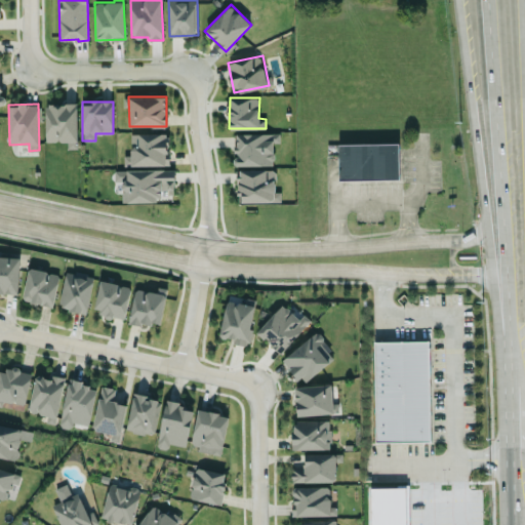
[(45,104),(46,142),(68,140),(68,148),(78,148),(77,104),(45,104)]
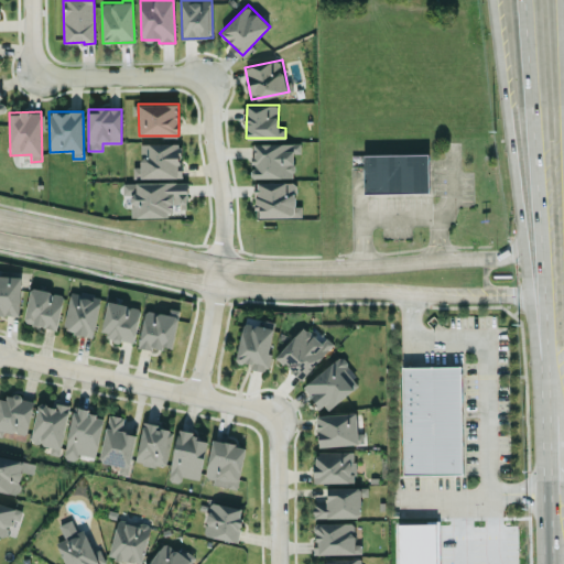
[(181,142),(140,143),(141,166),(133,166),(133,177),(181,176),(181,142)]
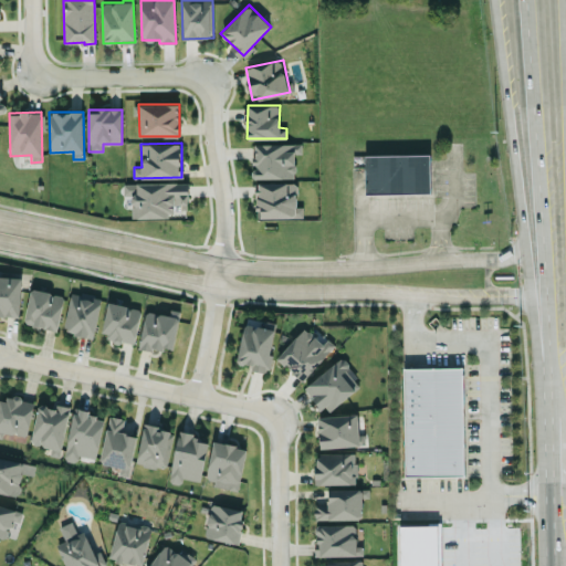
[(295,177),(294,153),(302,153),(302,143),(253,144),(254,178),(295,177)]
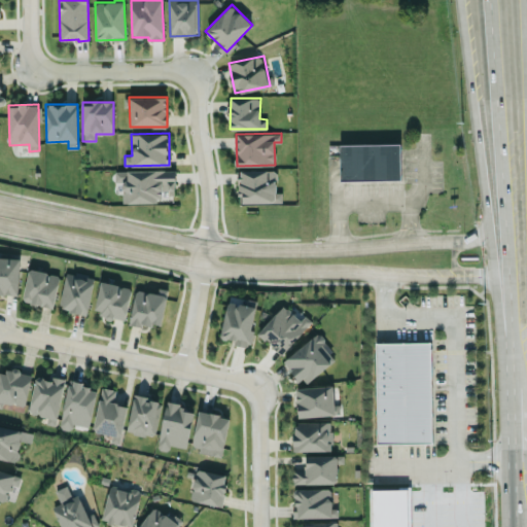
[(401,143),(340,144),(341,181),(401,179),(401,143)]
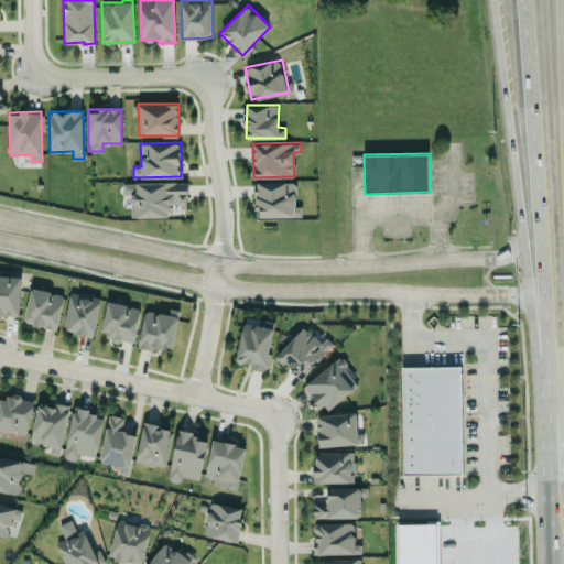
[(174,216),(174,208),(187,208),(186,181),(137,182),(137,194),(131,194),(131,216),(174,216)]
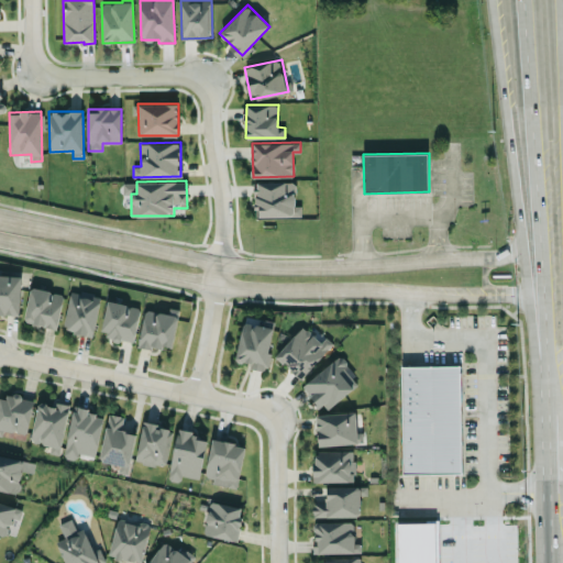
[(295,181),(255,181),(255,216),(301,216),(301,206),(295,206),(295,181)]
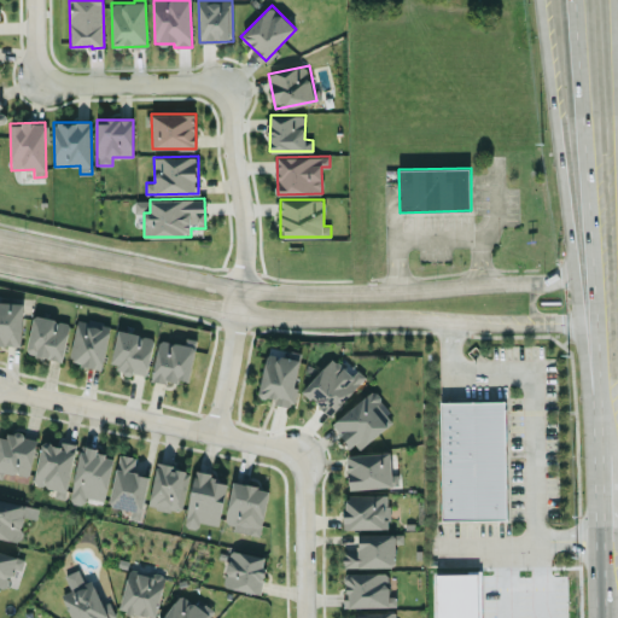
[(23,302),(0,301),(0,344),(22,345),(23,302)]
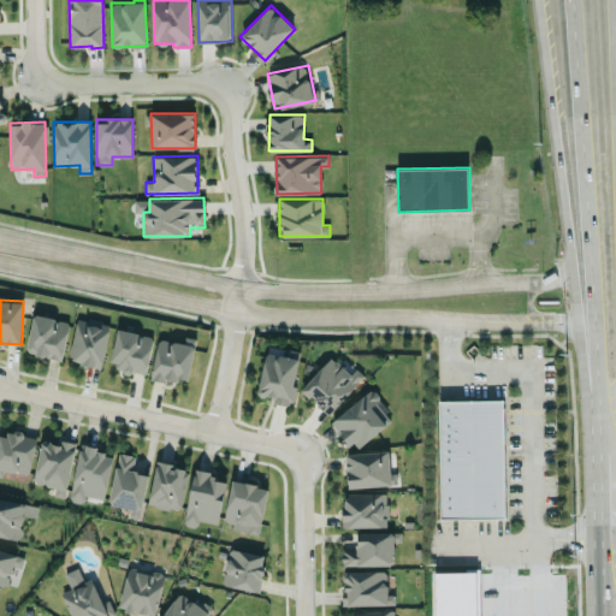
[(70,320),(34,314),(27,353),(63,359),(70,320)]
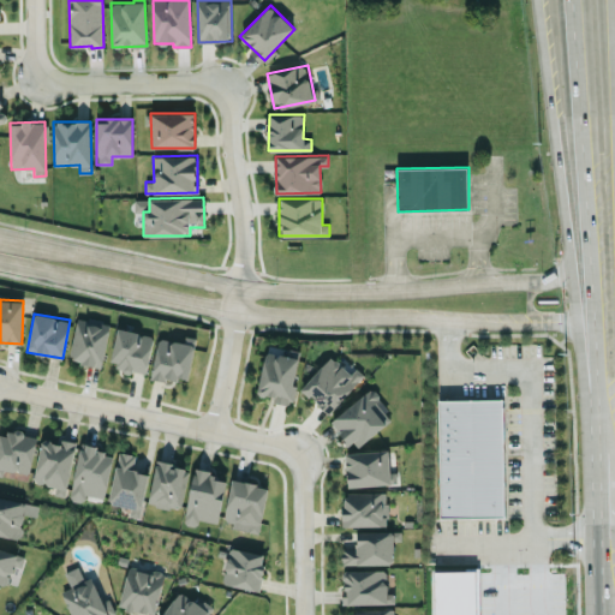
[(102,365),(109,322),(77,316),(70,359),(102,365)]
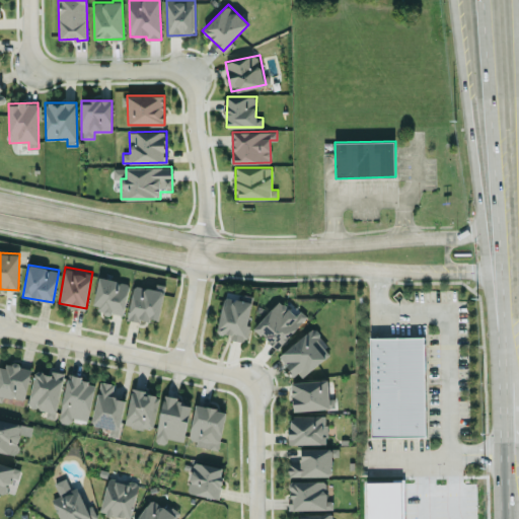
[(123,315),(130,284),(99,276),(92,308),(123,315)]
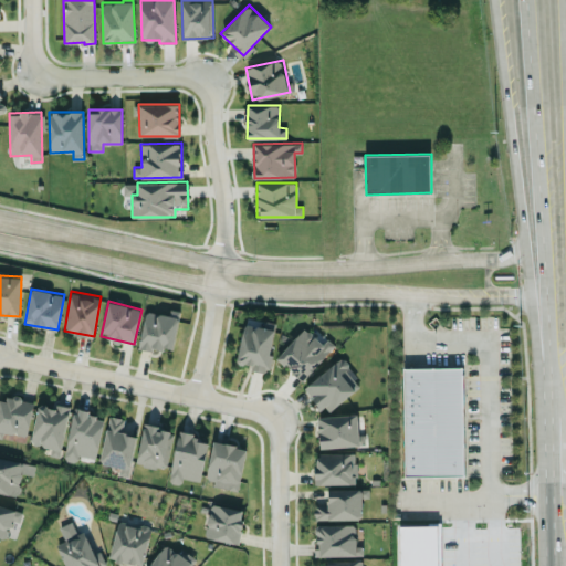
[(139,348),(154,350),(155,347),(174,349),(180,310),(170,308),(169,314),(145,311),(139,348)]
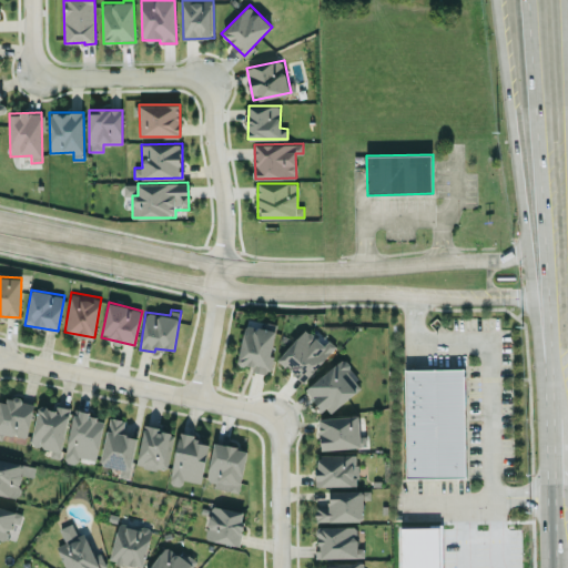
[(277,324),(267,322),(266,328),(245,325),(237,366),(269,371),(277,324)]
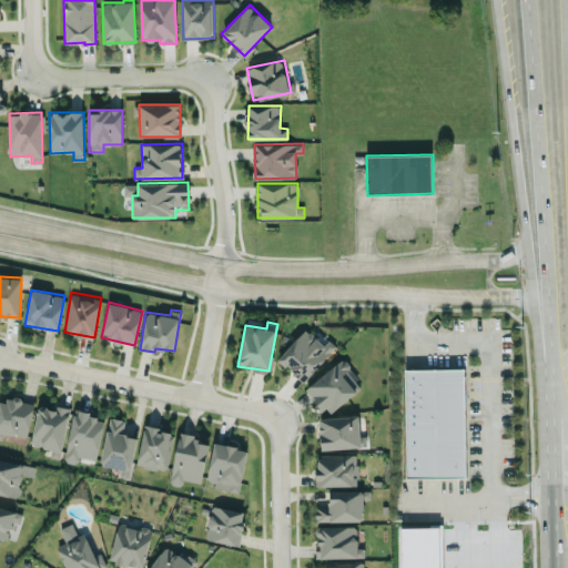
[(324,344),(304,327),(277,359),(305,382),(335,345),(327,338),(324,344)]
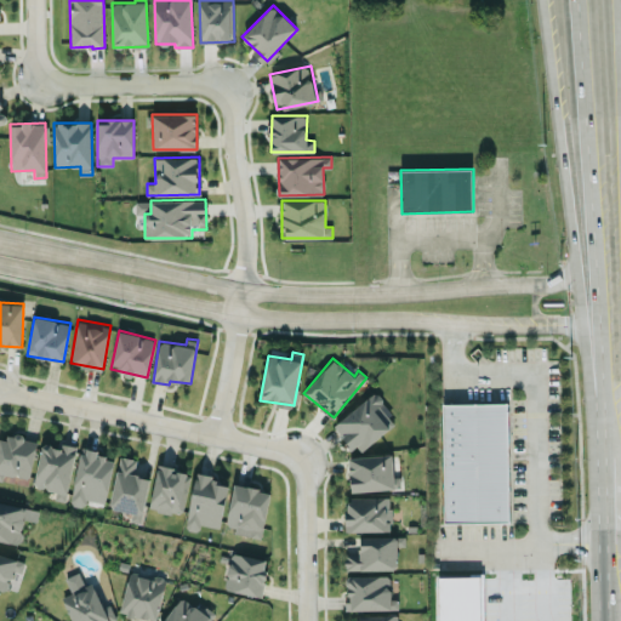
[(385,400),(375,391),(334,425),(358,454),(394,423),(379,405),(385,400)]
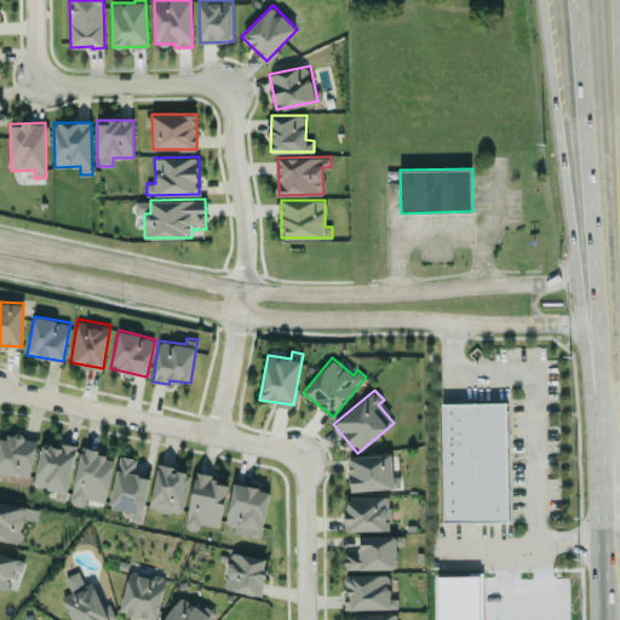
[(443,522),(509,521),(507,402),(442,402),(443,522)]
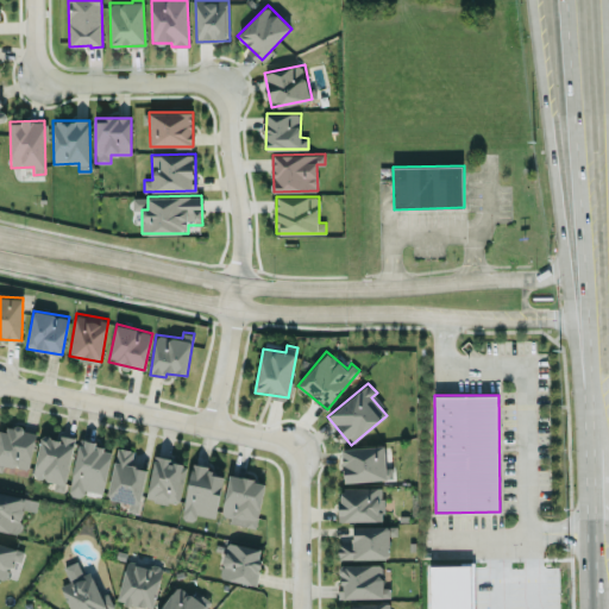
[(35,428),(8,426),(7,431),(0,429),(0,464),(31,468),(35,428)]
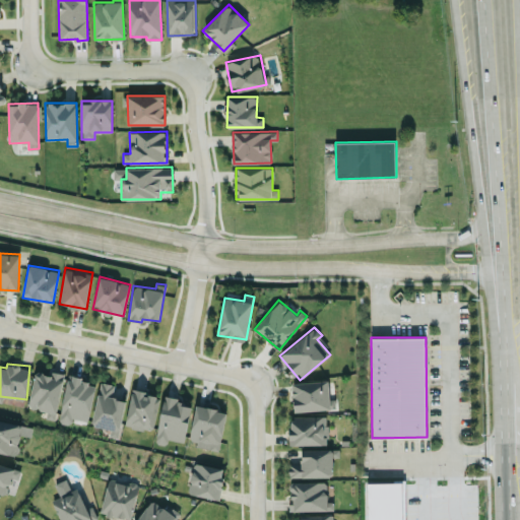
[(36,370),(28,406),(47,410),(46,417),(55,419),(64,376),(36,370)]
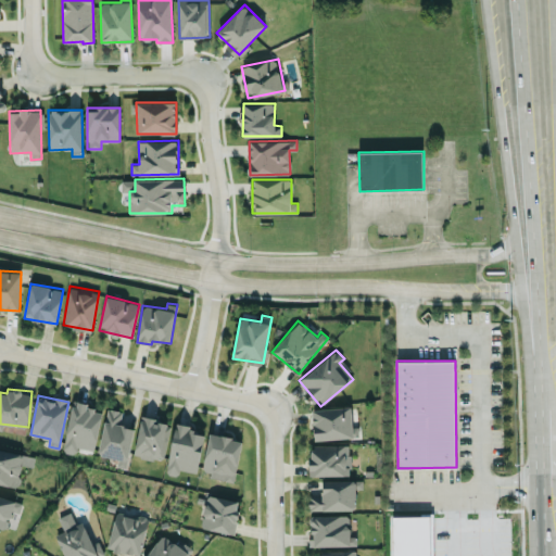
[(102,407),(72,402),(64,452),(76,453),(77,447),(95,450),(102,407)]
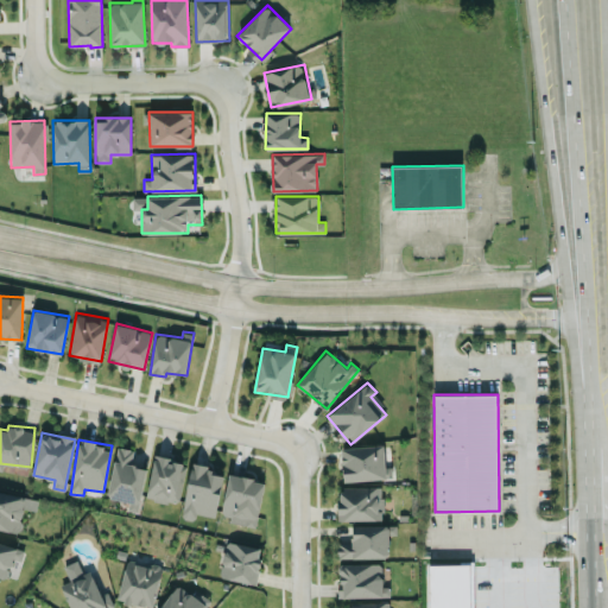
[(386,477),(384,444),(341,448),(344,481),(386,477)]
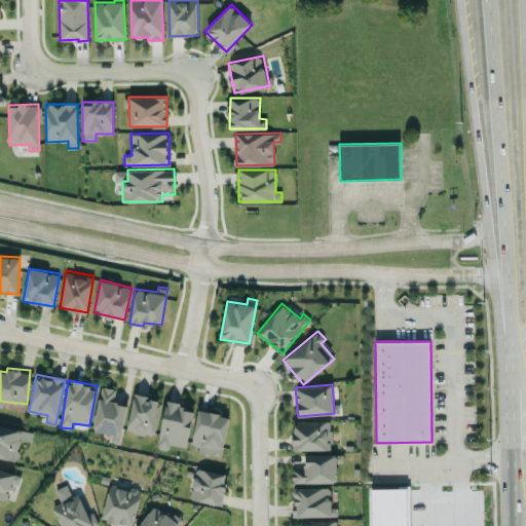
[(160,399),(134,395),(127,429),(153,435),(160,399)]
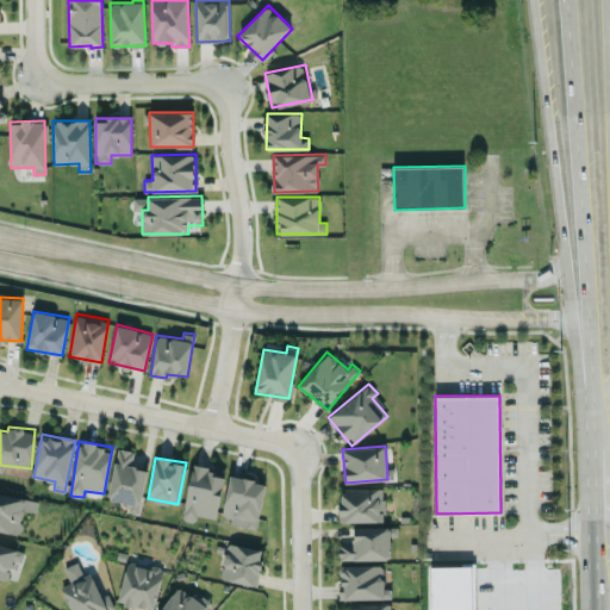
[(182,518),(195,522),(197,515),(216,518),(225,472),(192,466),(182,518)]
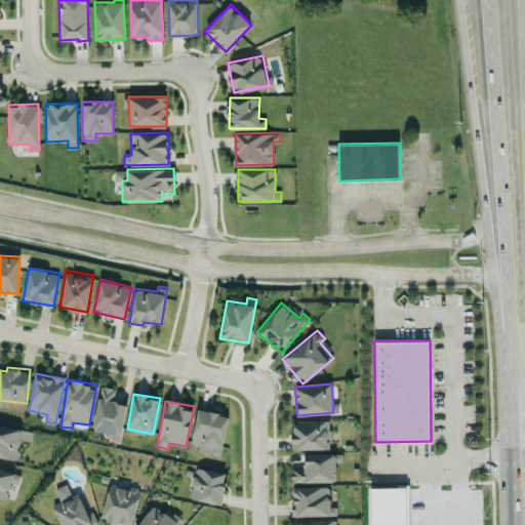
[(228,413),(197,409),(192,447),(223,451),(228,413)]
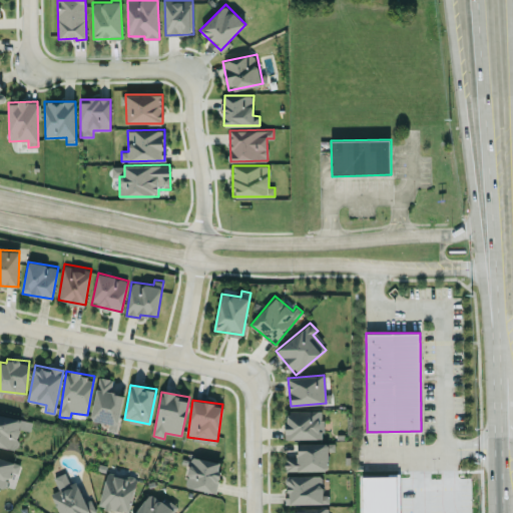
[(323,410),(287,410),(287,439),(323,438),(323,410)]
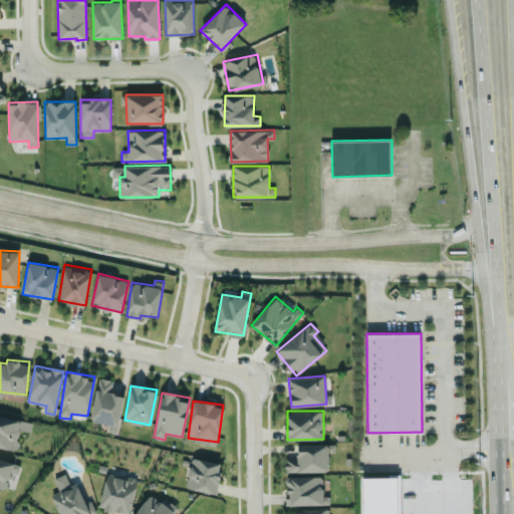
[(0,447),(17,450),(20,429),(30,431),(32,421),(0,415),(0,447)]
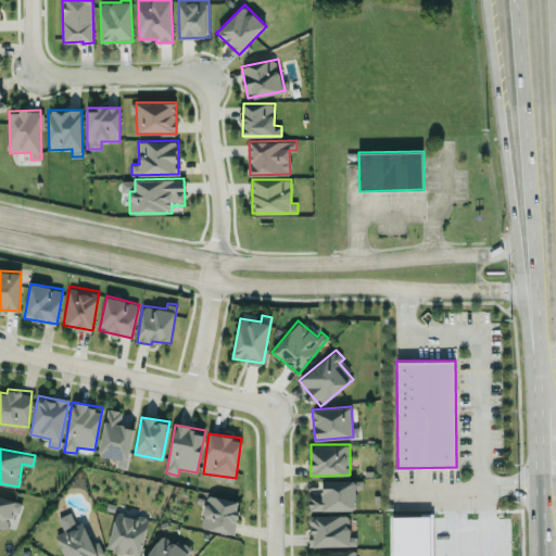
[(356,509),(355,479),(321,480),(323,495),(308,495),(308,510),(356,509)]
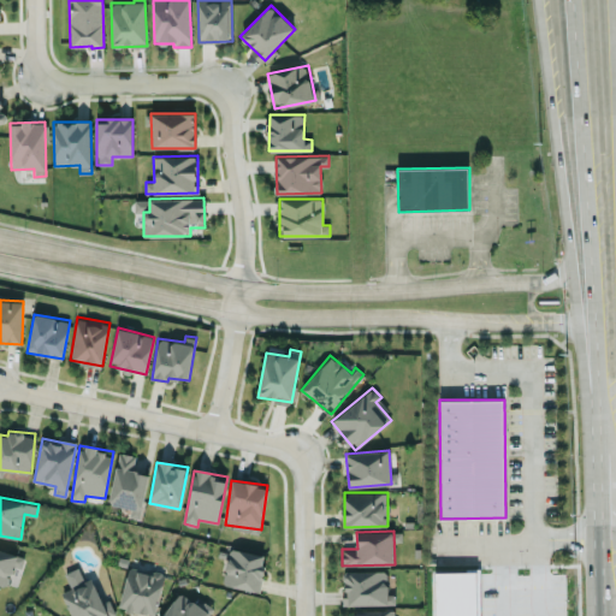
[(266,555),(230,548),(223,584),(259,591),(266,555)]
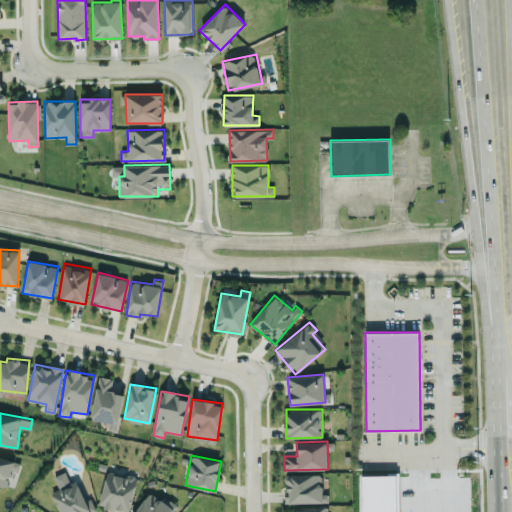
[(20,462),(0,456),(0,485),(5,487),(11,469),(17,471),(20,462)]
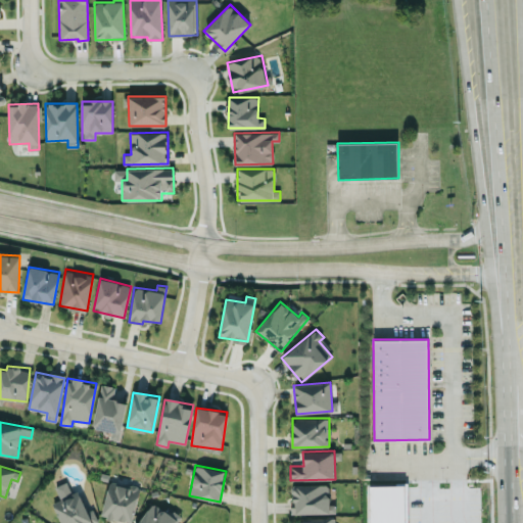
[(96,522),(92,509),(83,512),(70,480),(55,486),(60,500),(53,502),(60,522),(96,522)]
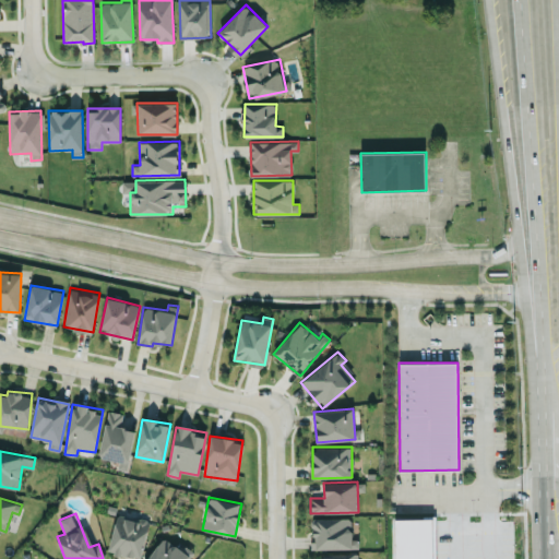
[(141,558),(149,521),(116,514),(108,551),(141,558)]
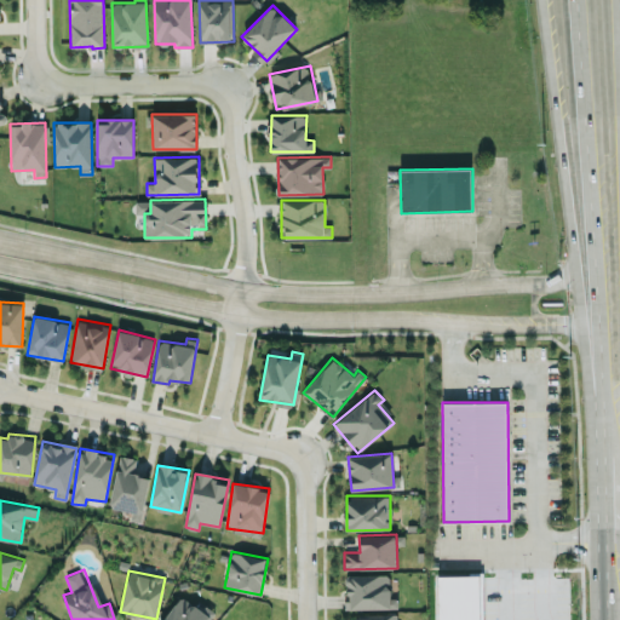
[(390,574),(345,574),(346,608),(397,607),(397,597),(390,597),(390,574)]
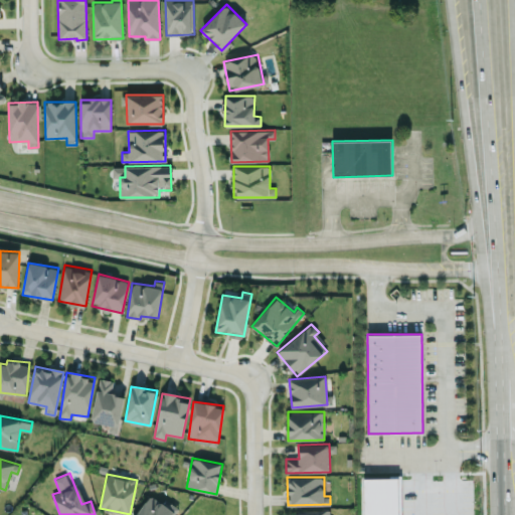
[(363,478),(364,514),(398,514),(398,477),(363,478)]
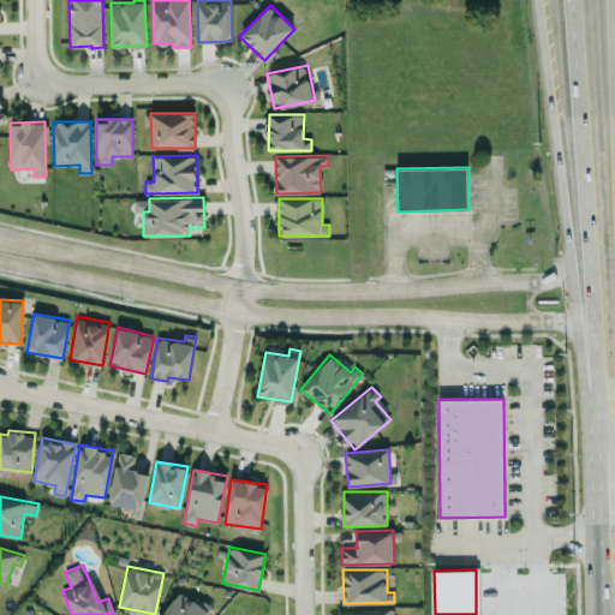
[(207,614),(214,608),(204,599),(199,605),(180,591),(161,614),(207,614)]
